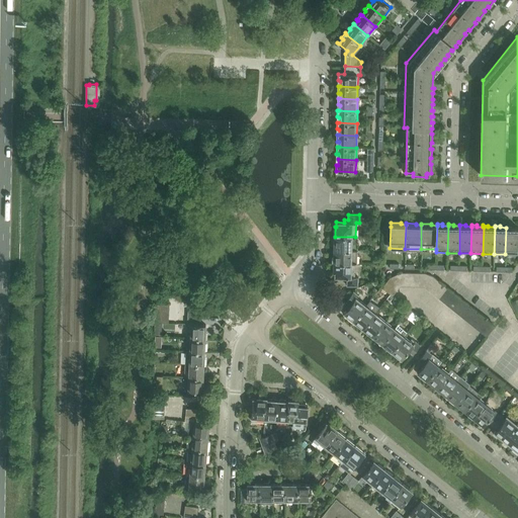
[(517,255),(517,239),(517,227),(511,228),(511,226),(506,226),(506,228),(505,254),(517,255)]
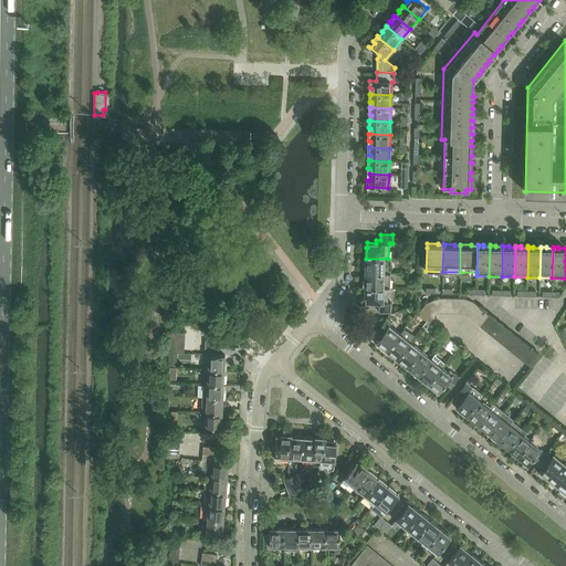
[(390,273),(390,259),(388,259),(366,259),(365,268),(367,268),(367,273),(390,273)]
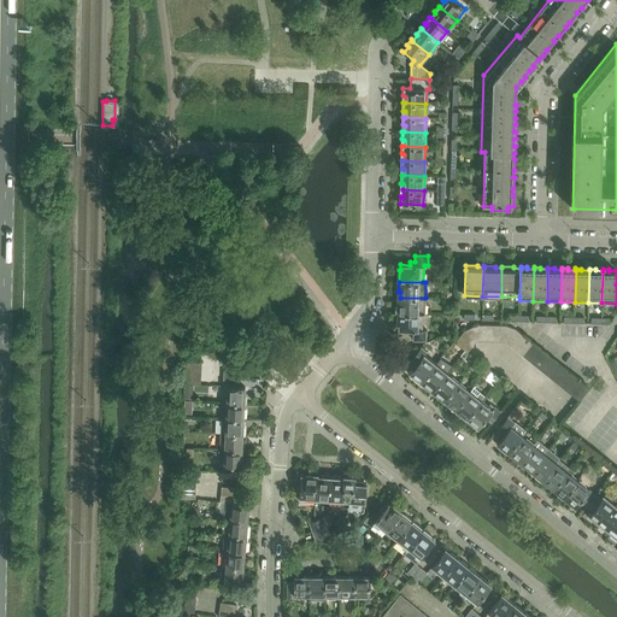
[(425,298),(400,298),(400,303),(398,303),(398,313),(423,313),(425,313),(425,298)]
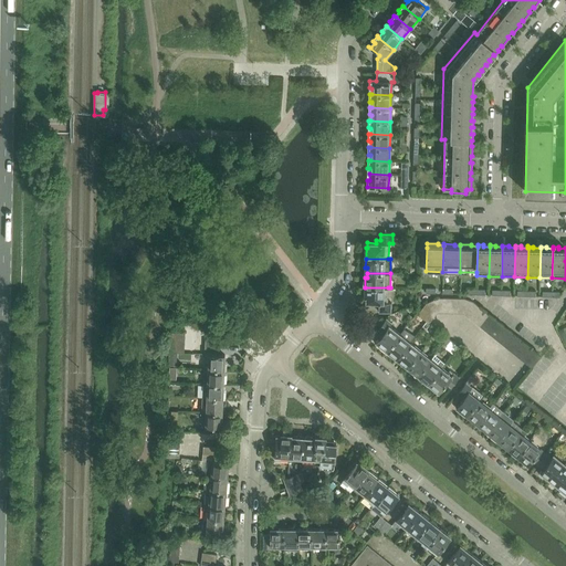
[(388,287),(365,287),(365,296),(366,296),(366,302),(375,303),(375,305),(379,305),(379,312),(390,313),(391,312),(391,303),(388,303),(388,287)]
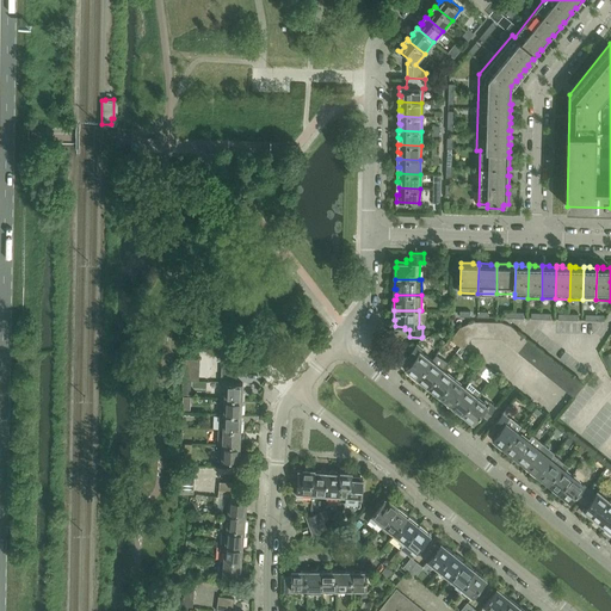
[(480,338),(480,322),(473,322),(461,328),(473,338),(480,338)]
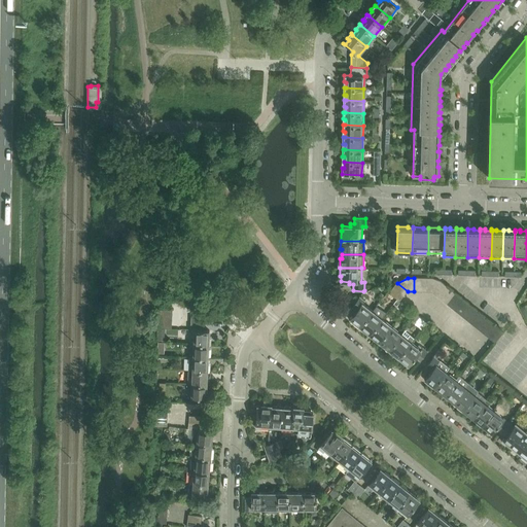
[(441,281),(432,278),(432,291),(437,295),(446,285),(441,281)]
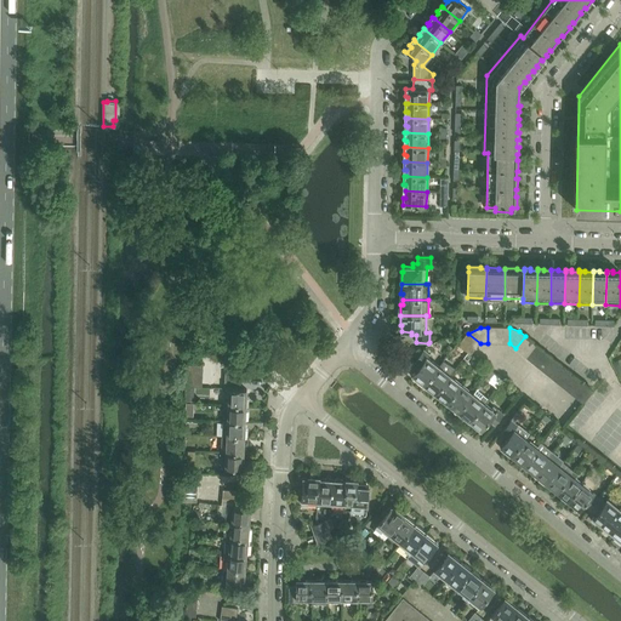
[(480,343),(468,334),(463,339),(476,349),(480,343)]
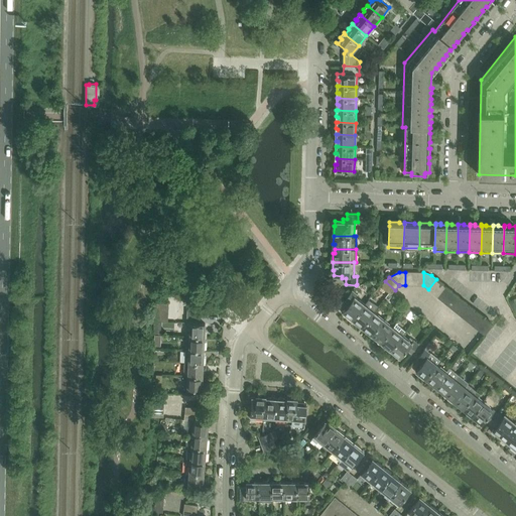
[(436,279),(428,289),(432,293),(441,283),(436,279)]
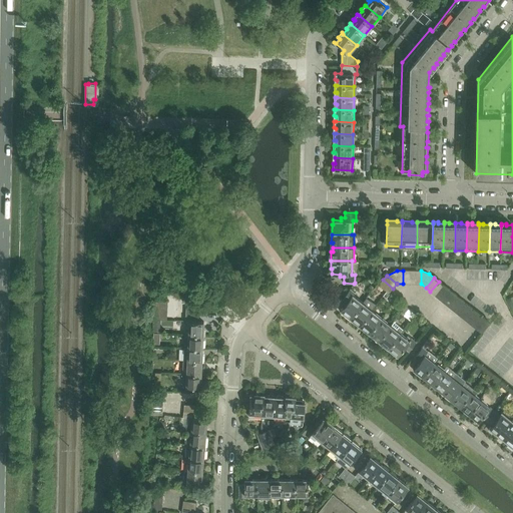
[(393,289),(383,280),(379,285),(384,289),(387,292),(389,293),(393,289)]
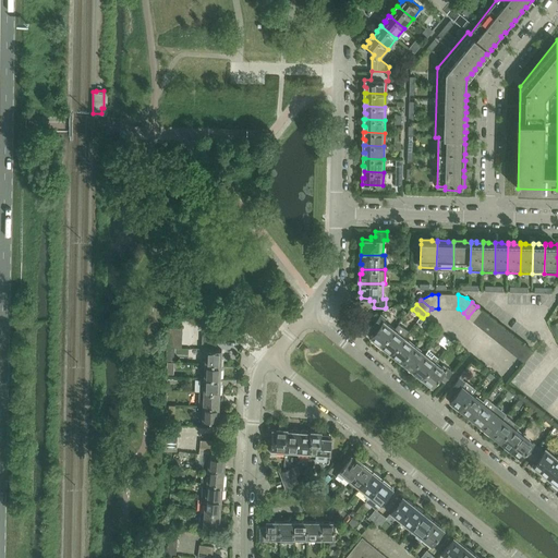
[(477,306),(468,317),(473,322),(482,310),(477,306)]
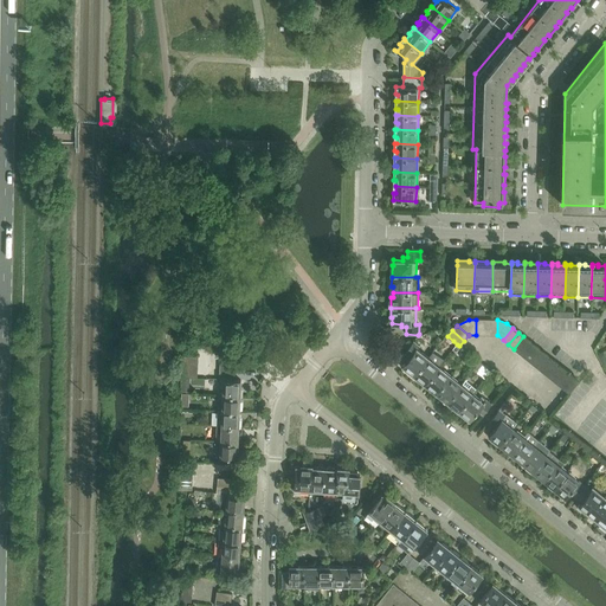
[(523,336),(514,349),(520,353),(529,341),(523,336)]
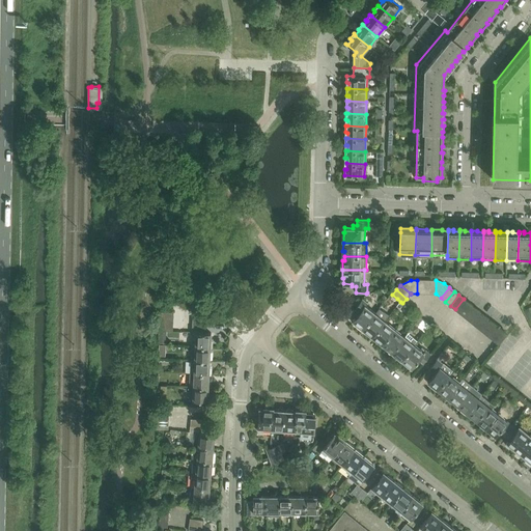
[(362,328),(374,313),(366,306),(367,303),(362,299),(355,308),(360,312),(353,320),(358,325),(357,325),(362,329),(362,328)]
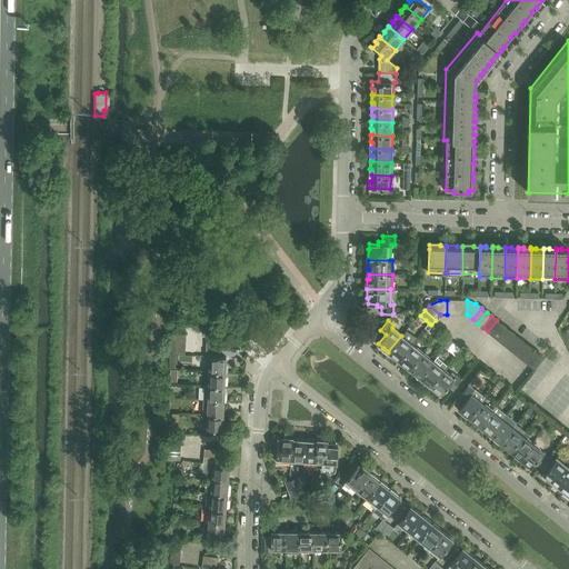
[(497,320),(488,331),(492,336),(502,325),(497,320)]
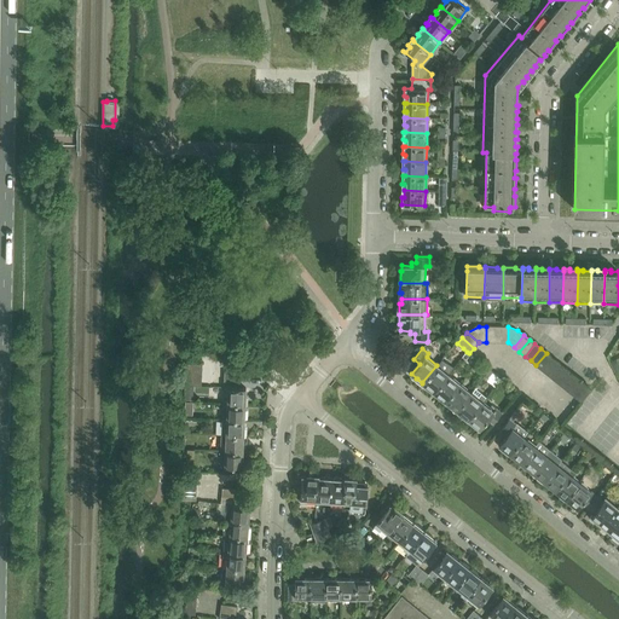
[(547,353),(536,365),(542,370),(551,358),(547,353)]
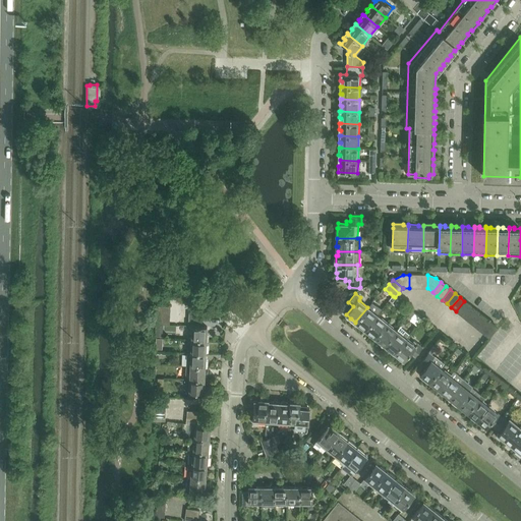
[(464,301),(456,311),(461,315),(469,305),(464,301)]
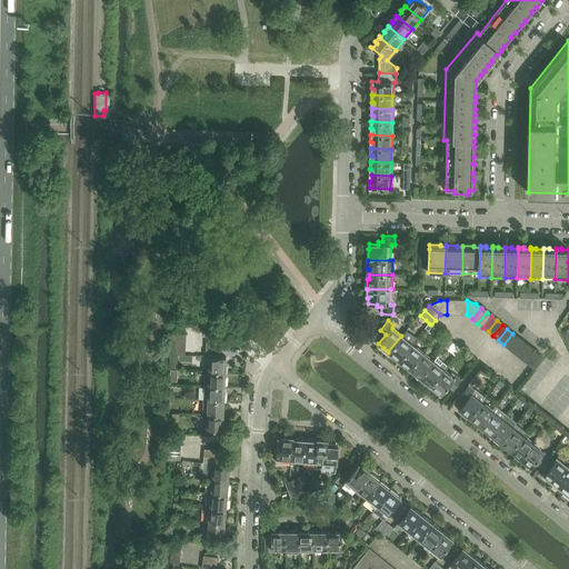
[(512,333),(503,345),(508,349),(518,337),(512,333)]
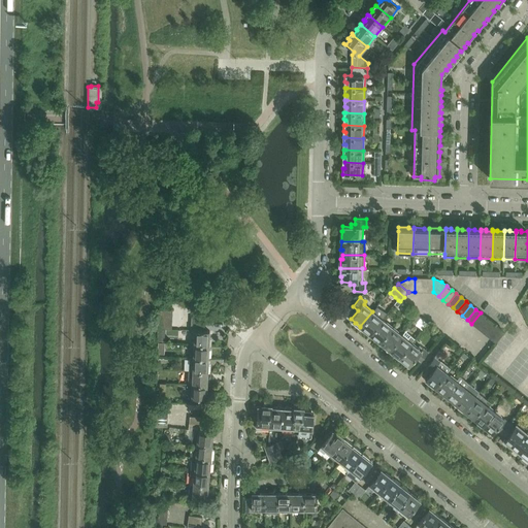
[(372,311),(360,326),(365,330),(365,331),(369,335),(369,334),(370,334),(383,320),(372,311)]
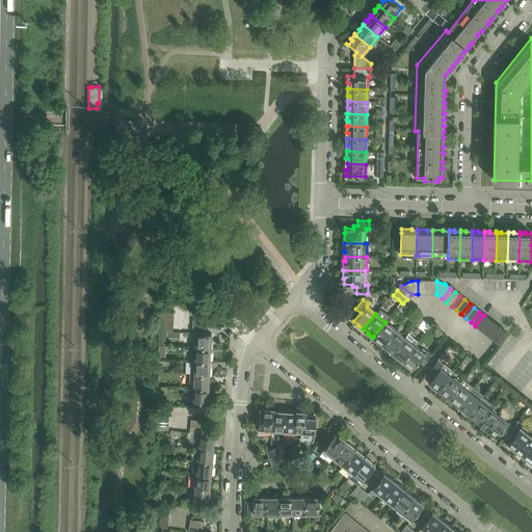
[(484,315),(475,326),(480,329),(488,319),(484,315)]
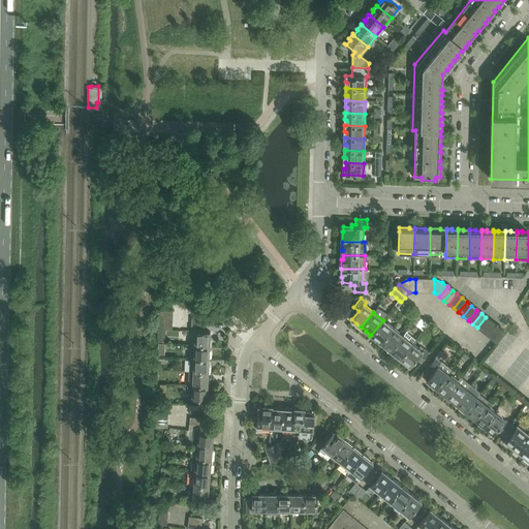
[(486,317),(477,328),(483,332),(491,321),(486,317)]
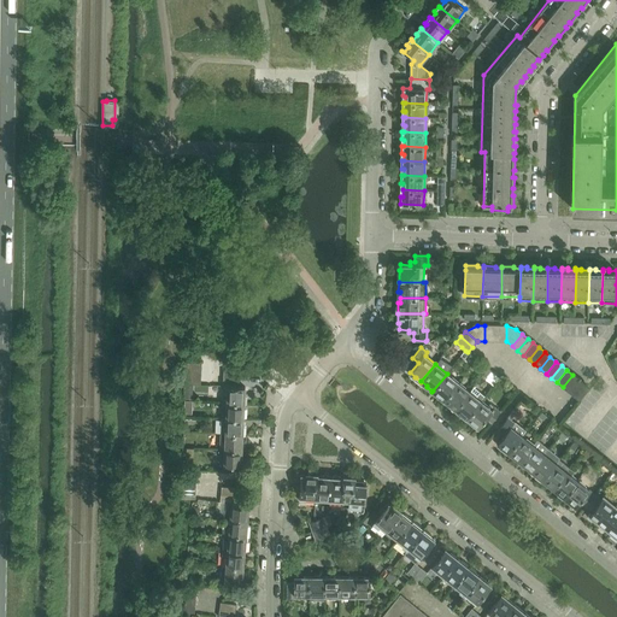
[(240,381),(240,371),(224,371),(223,380),(240,381)]
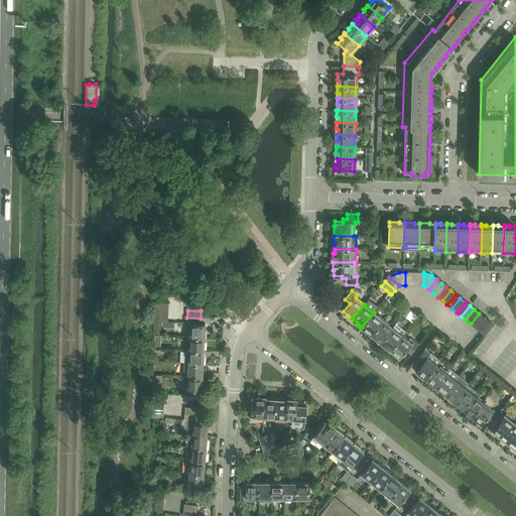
[(374,312),(362,327),(366,331),(366,332),(370,335),(371,334),(372,335),(383,319),(374,312)]
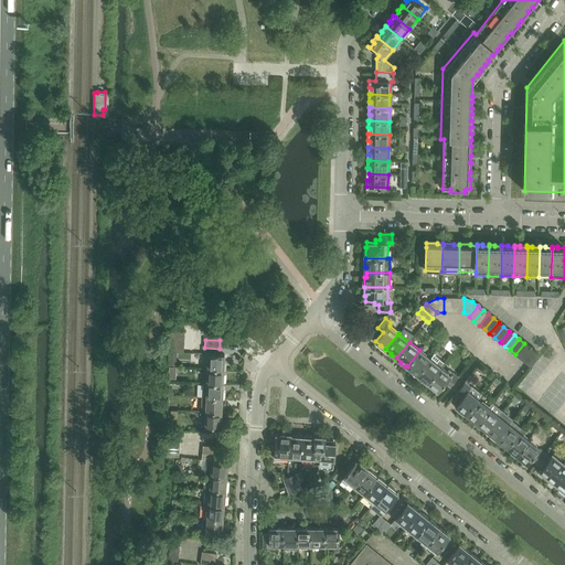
[(524,343),(515,354),(520,359),(530,348),(524,343)]
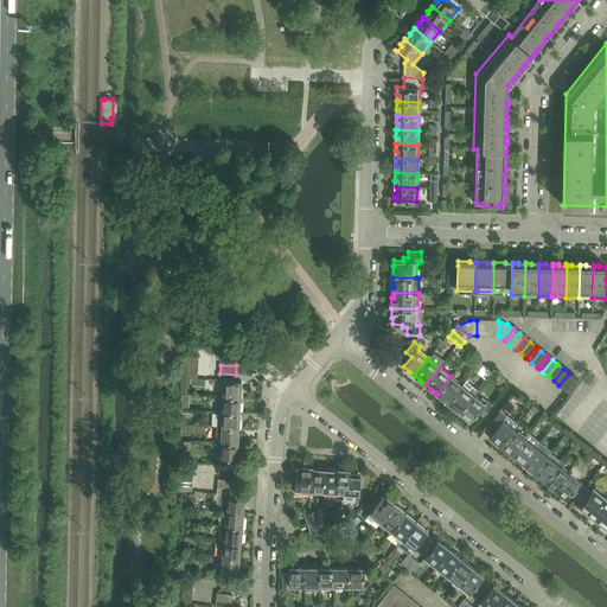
[(569,374),(558,385),(564,390),(574,377),(569,374)]
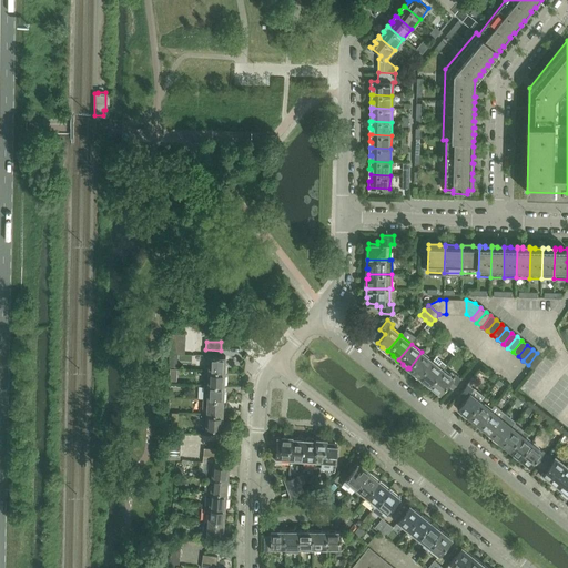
[(422,352),(409,368),(409,369),(414,374),(415,373),(419,377),(433,361),(422,352)]
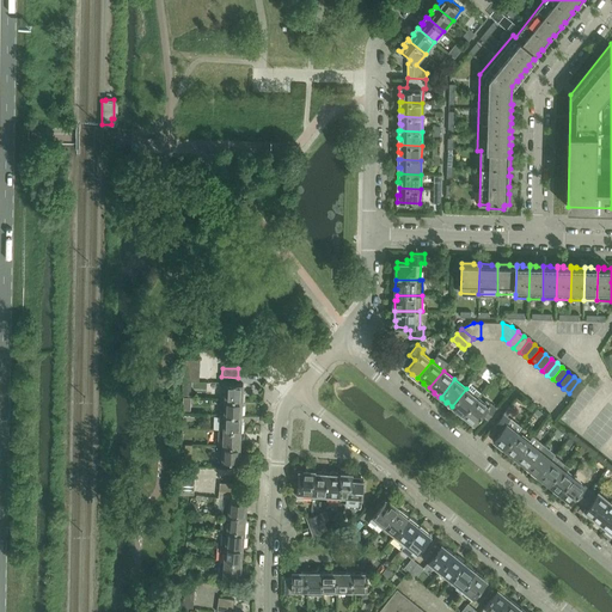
[(579,380),(569,393),(575,397),(585,385),(579,380)]
